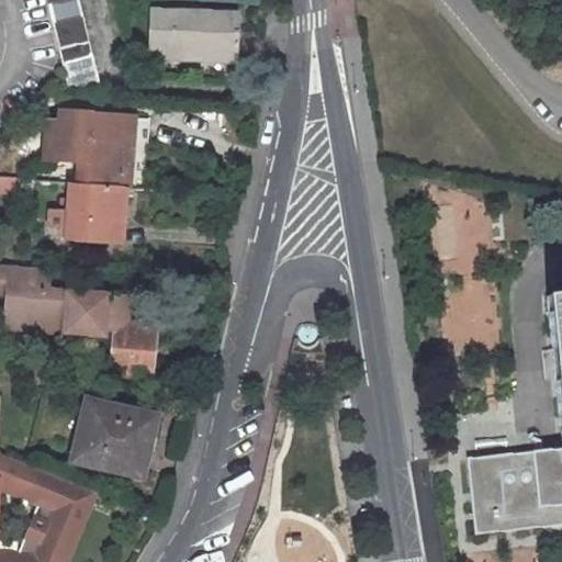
[(97,87),(77,0),(44,0),(65,83),(97,87)]
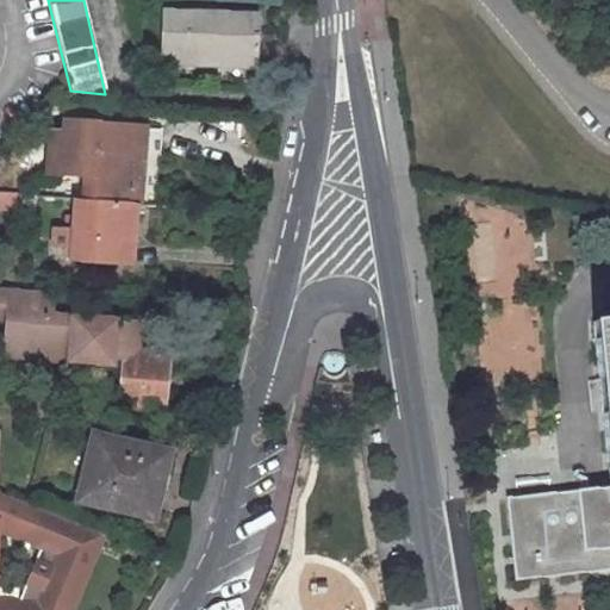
[(254,60),(257,13),(161,6),(156,53),(254,60)]
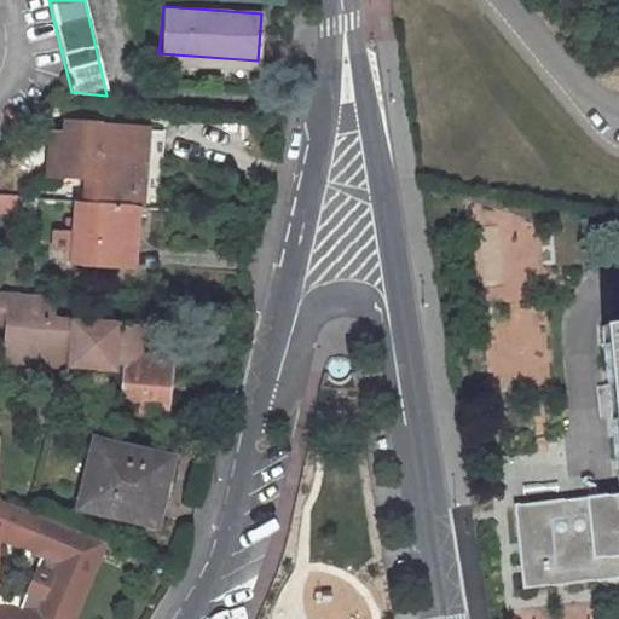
[(165,157),(167,129),(40,119),(39,129),(23,128),(21,169),(91,177),(88,200),(136,204),(142,154),(165,157)]
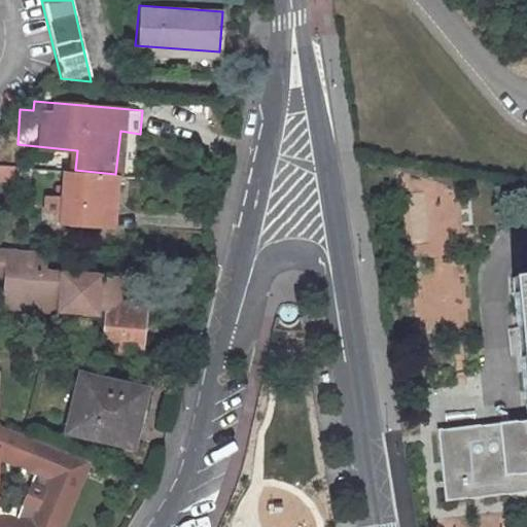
[(69,170),(65,222),(107,226),(108,192),(114,194),(115,174),(69,170)]
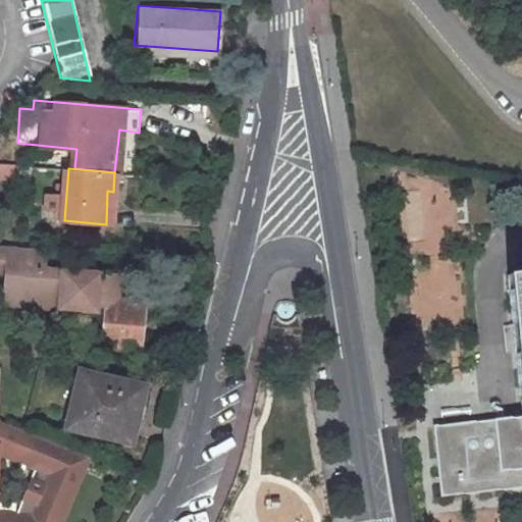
[(107,191),(106,224),(115,225),(119,183),(114,181),(113,192),(107,191)]
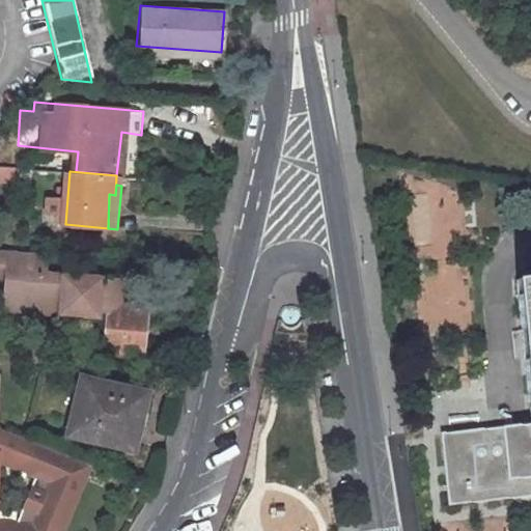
[(43,313),(100,318),(102,301),(113,301),(119,302),(120,295),(124,296),(127,279),(46,272),(48,253),(0,248),(0,274),(9,275),(8,289),(27,290),(26,301),(44,303),(43,313)]
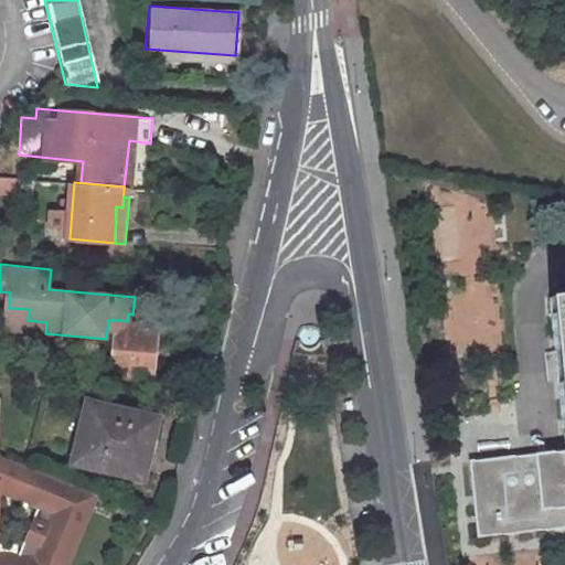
[(8,330),(45,333),(46,322),(28,320),(29,309),(9,308),(8,330)]
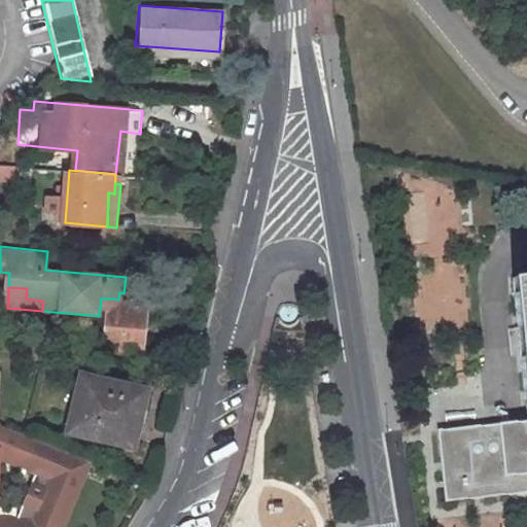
[(526,289),(521,290),(526,358),(526,411),(522,411),(445,420),(449,460),(452,489),(526,481),(526,289)]
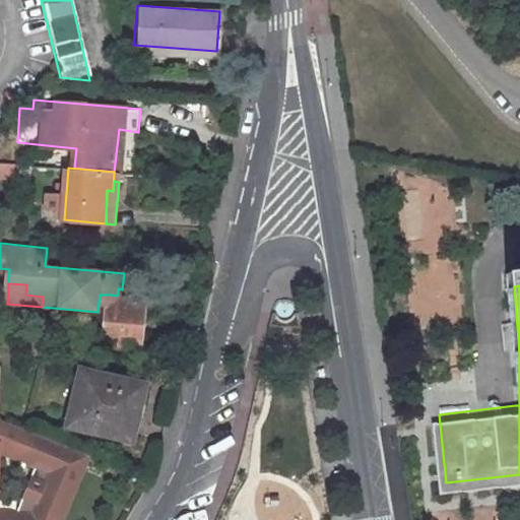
[(117,296),(147,299),(148,293),(122,289),(118,288),(117,296)]
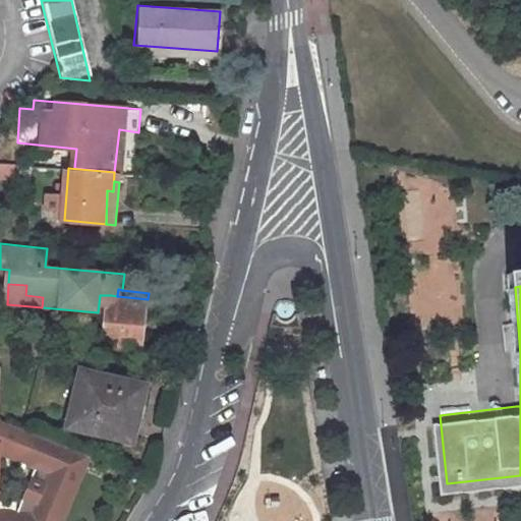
[(111,295),(106,343),(142,346),(148,299),(117,296),(111,295)]
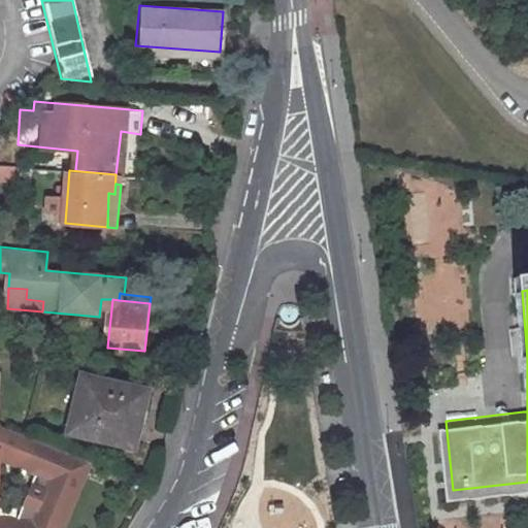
[(141,420),(147,392),(86,376),(72,431),(128,443),(133,419),(141,420)]
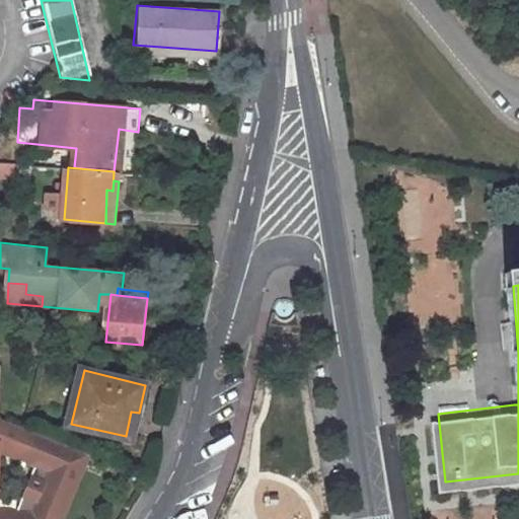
[(126,436),(134,438),(139,413),(131,412),(126,436)]
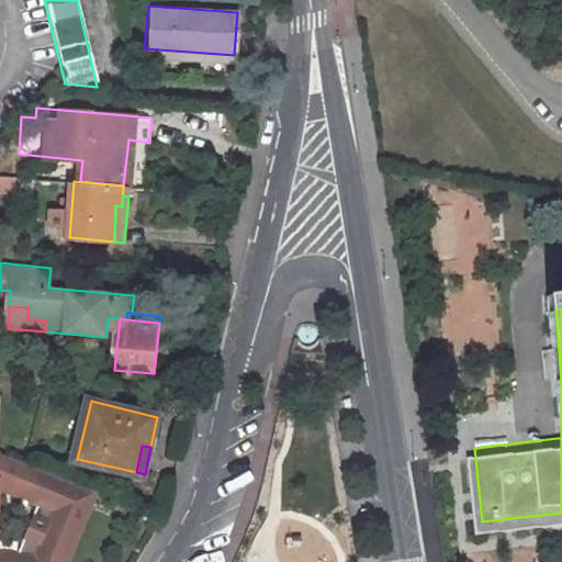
[(0,561),(68,561),(97,490),(25,462),(13,491),(41,502),(20,553),(0,551),(0,561)]
